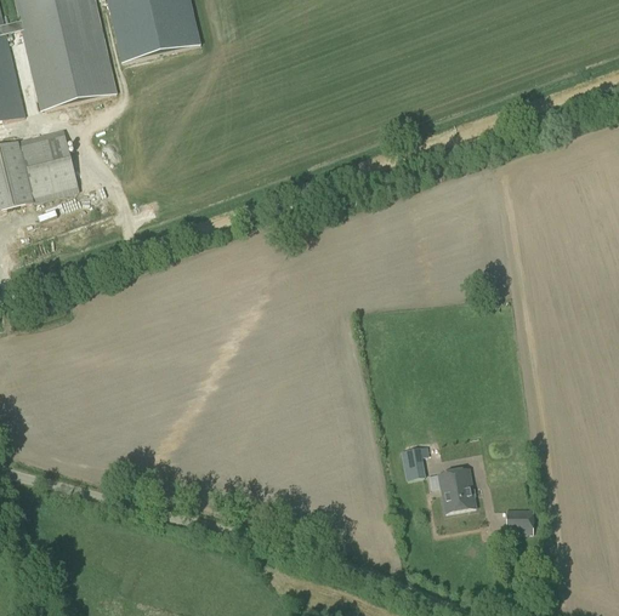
[(23,28),(21,20),(6,22),(1,0),(0,0),(0,123),(28,117),(9,32),(23,28)]
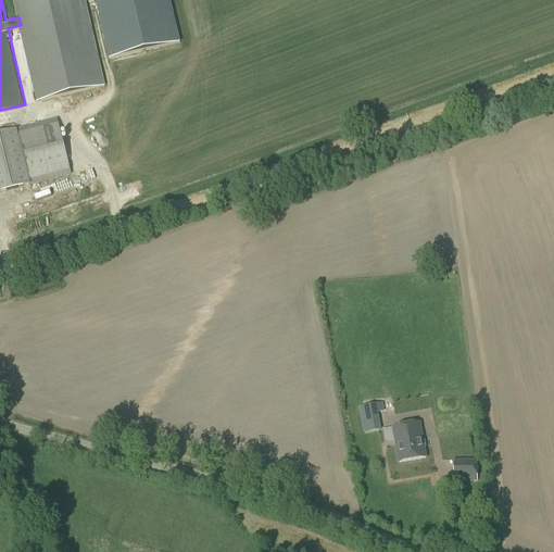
[(14,0),(19,17),(21,25),(38,99),(108,83),(87,0),(14,0)]
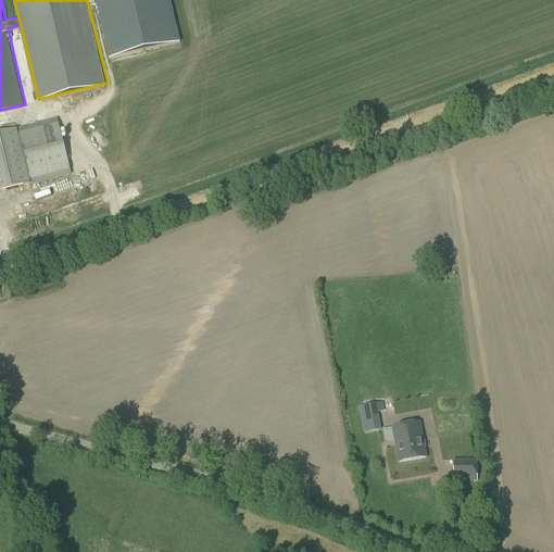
[(98,0),(111,51),(180,35),(172,0),(98,0)]
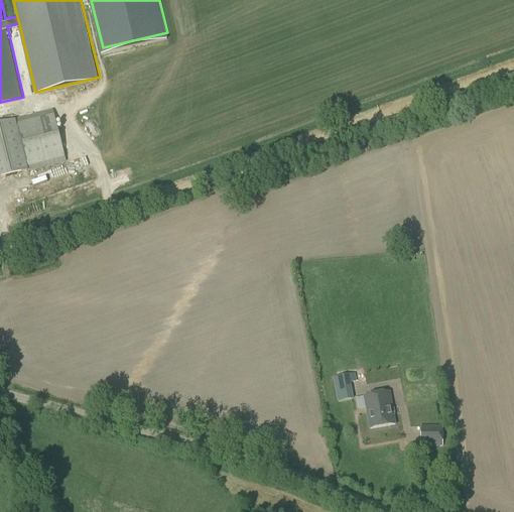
[(52,108),(0,121),(0,175),(66,158),(58,133),(52,108)]
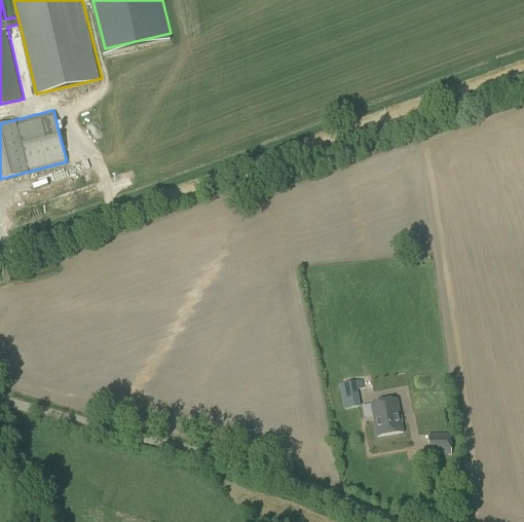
[(346,407),(363,404),(360,386),(366,385),(364,377),(341,381),(346,407)]
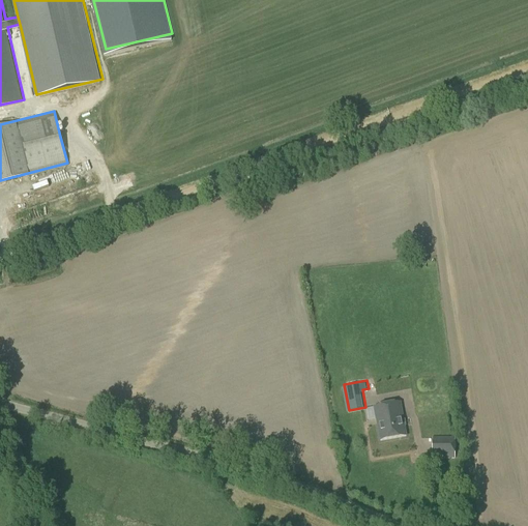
[(384,439),(409,434),(407,426),(409,424),(408,417),(406,416),(403,401),(378,406),(384,439)]
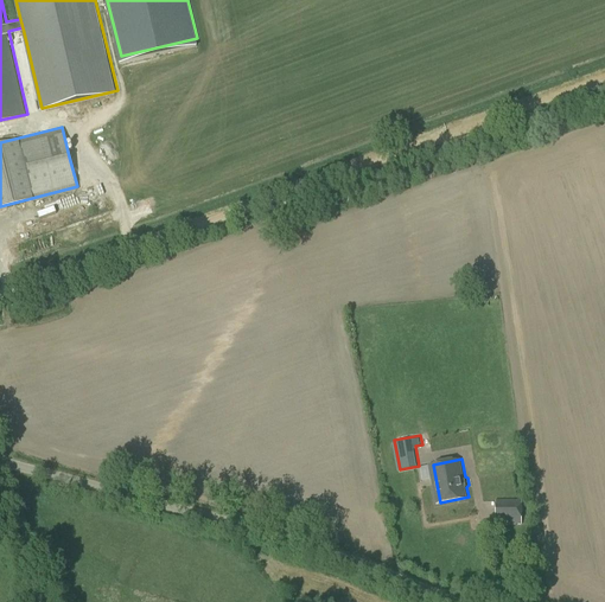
[(497,522),(524,522),(524,497),(497,497),(497,522)]
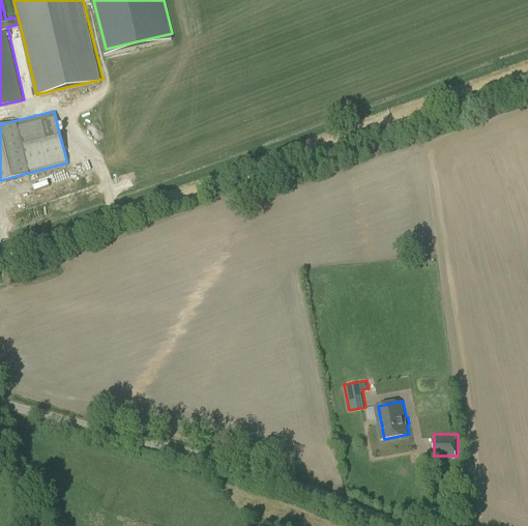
All buildings are outlined.
